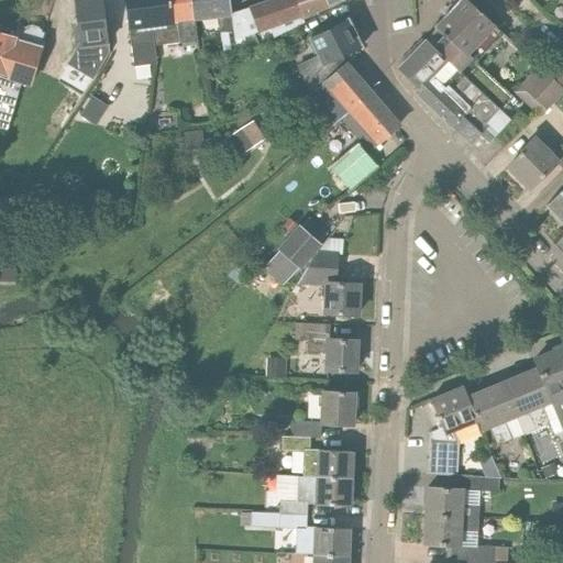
[(73,0),(79,46),(70,63),(94,77),(110,52),(102,0),(73,0)]
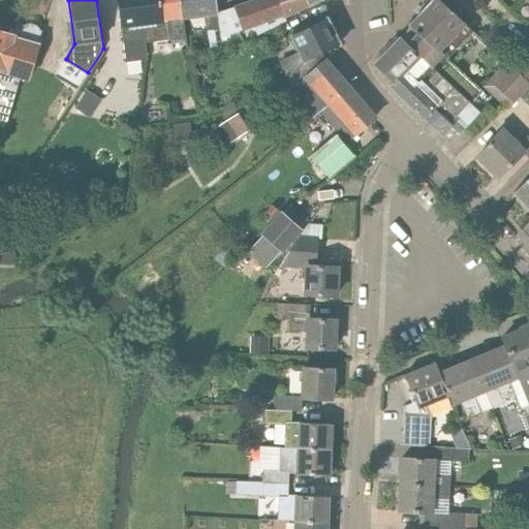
[(145,41),(164,39),(158,0),(117,0),(119,10),(126,62),(147,59),(145,41)]
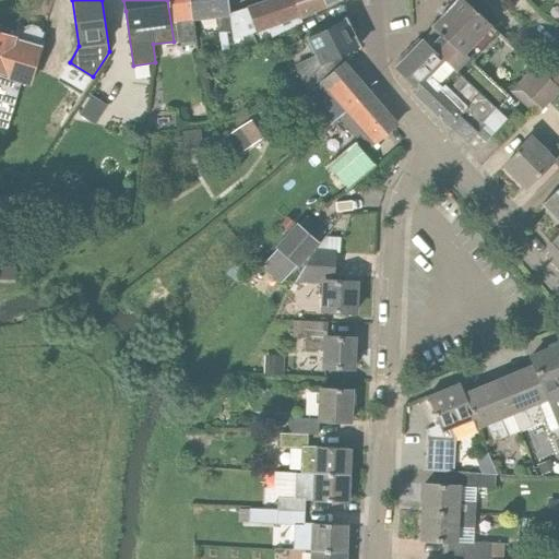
[(195,32),(193,19),(190,0),(167,0),(174,42),(195,38),(194,33),(195,32)]
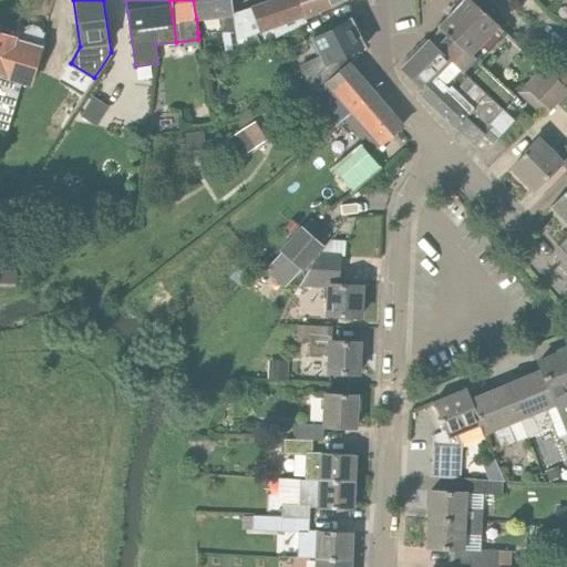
[(236,34),(234,14),(233,14),(230,0),(193,0),(196,19),(198,32),(204,32),(202,18),(219,16),(222,32),(234,31),(235,34),(236,34)]
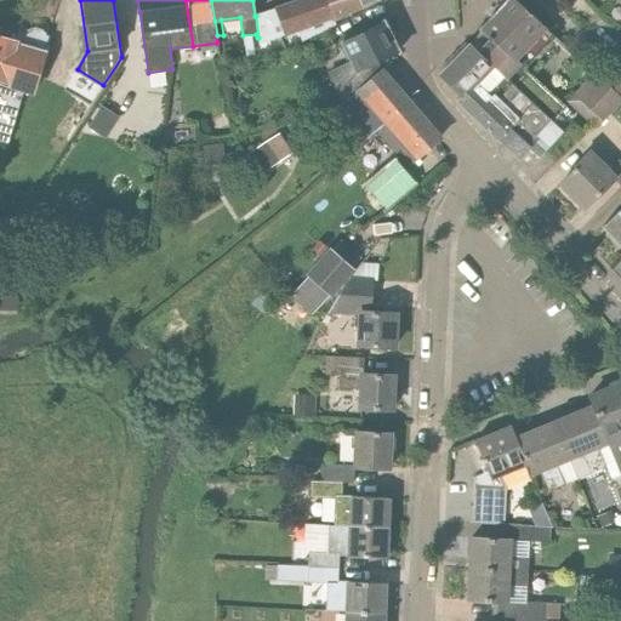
[(325,0),(300,0),(256,16),(258,38),(271,38),(284,32),(285,34),(298,29),(309,57),(332,47),(322,21),(330,17),(325,0)]
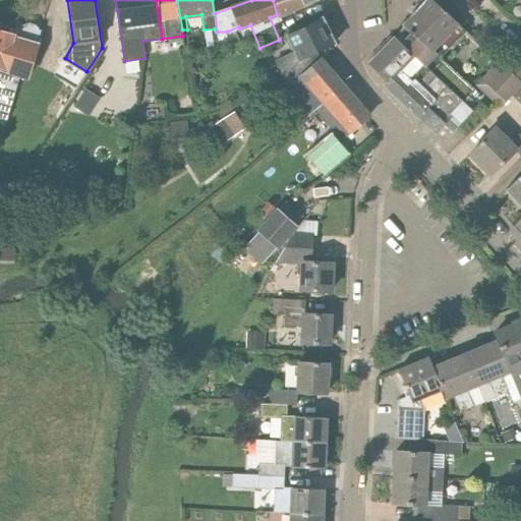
[(273,0),(277,14),(304,3),(312,0),(273,0)]
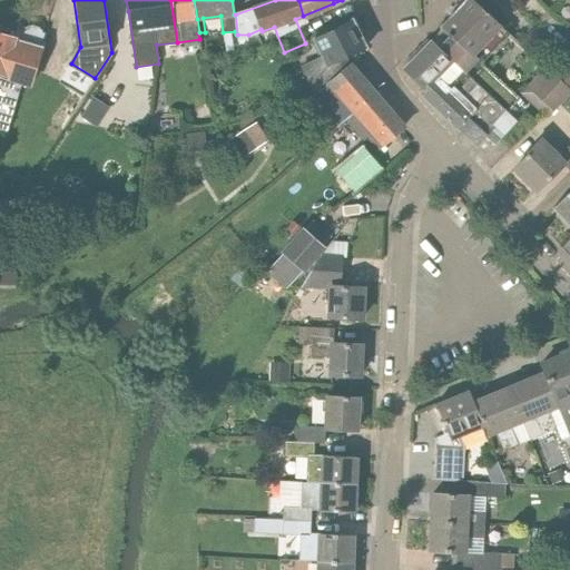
[(509,35),(489,13),(474,0),(465,0),(441,28),(433,39),(489,91),(507,107),(514,99),(483,68),(500,51),(497,48),(509,35)]
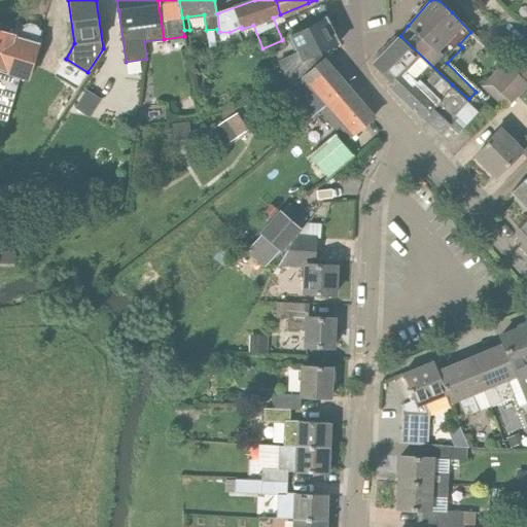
[(438,0),(452,12),(459,4),(455,0),(438,0)]
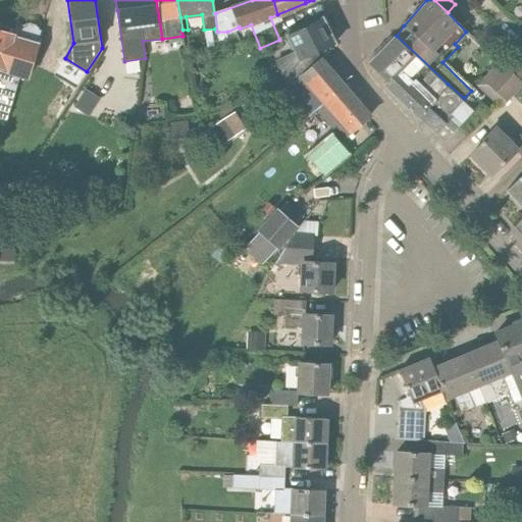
[(329,32),(332,30),(327,19),(324,21),(322,17),(304,27),(286,35),(295,52),(275,61),(282,77),(310,63),(307,58),(316,52),(334,44),(329,32)]
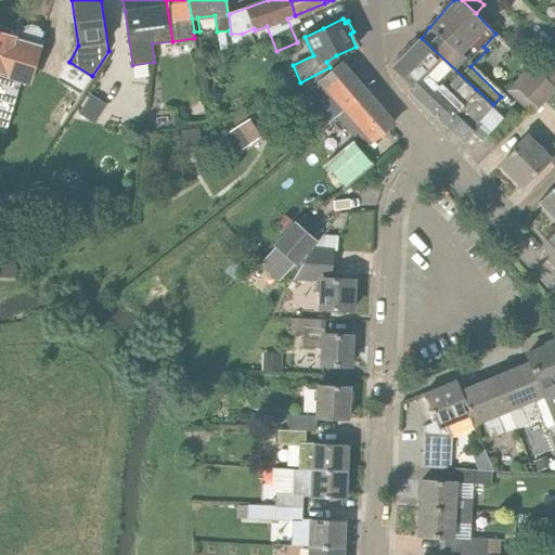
[(27,84),(37,53),(43,33),(40,31),(41,30),(38,27),(30,25),(26,26),(25,27),(17,25),(14,38),(0,33),(0,67),(10,72),(8,76),(0,72),(0,124),(8,127),(12,113),(23,81),(27,84)]
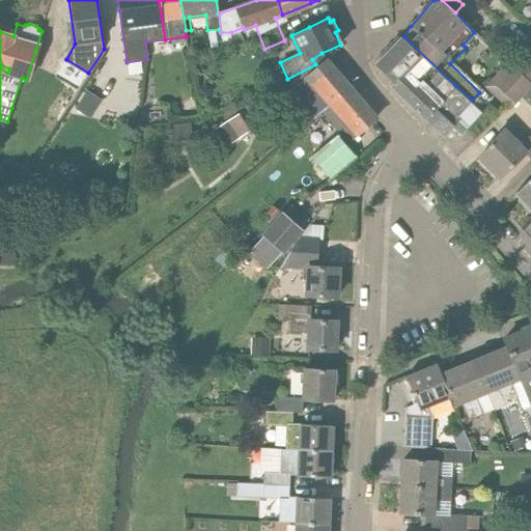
[(474,107),(469,102),(472,100),(455,85),(403,36),(402,38),(376,64),(394,82),(390,87),(424,120),(425,119),(444,136),(452,128),(453,129),(474,107)]
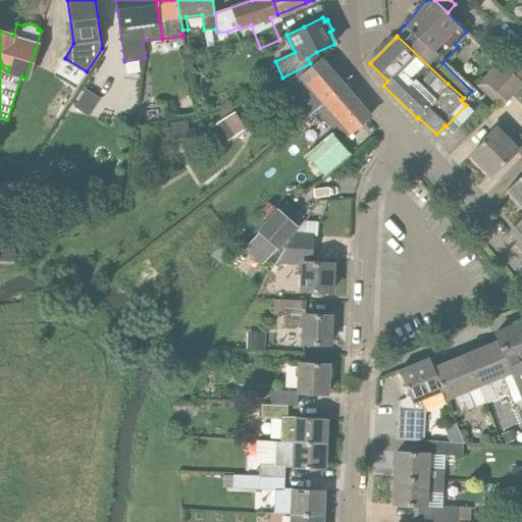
[(521,54),(510,68),(521,79),(521,54)]
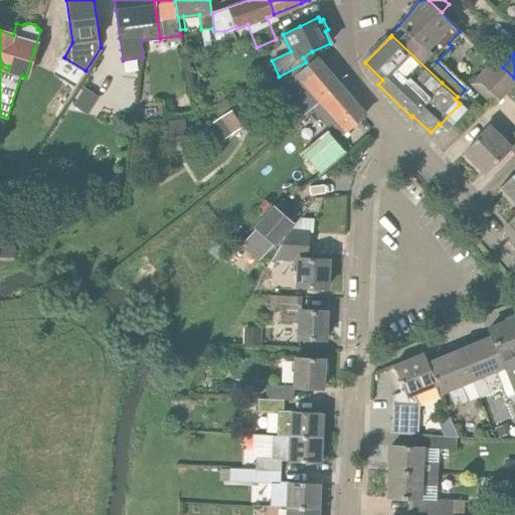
[(311,106),(338,83),(316,57),(301,70),(291,81),(311,106)]
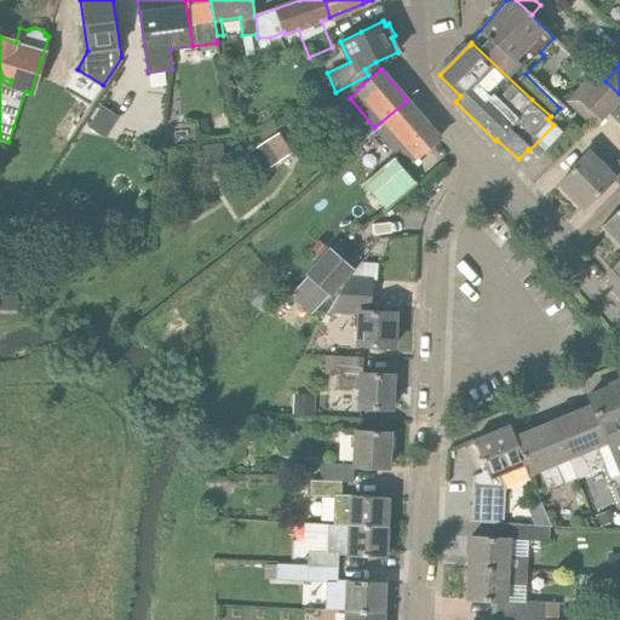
[(619,96),(592,72),(566,101),(596,130),(619,101),(619,96)]
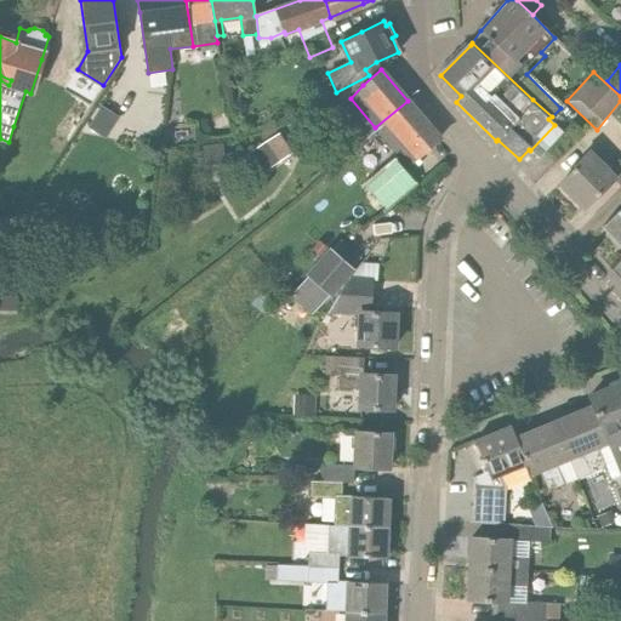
[(375,127),(392,148),(409,166),(440,137),(408,101),(375,127)]
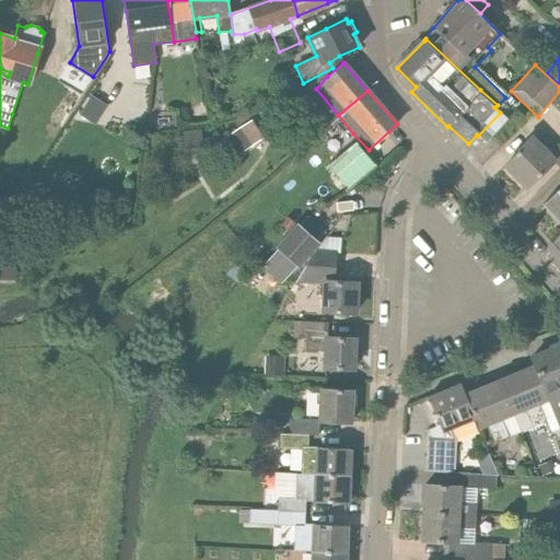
[(78,117),(93,128),(103,113),(88,103),(78,117)]
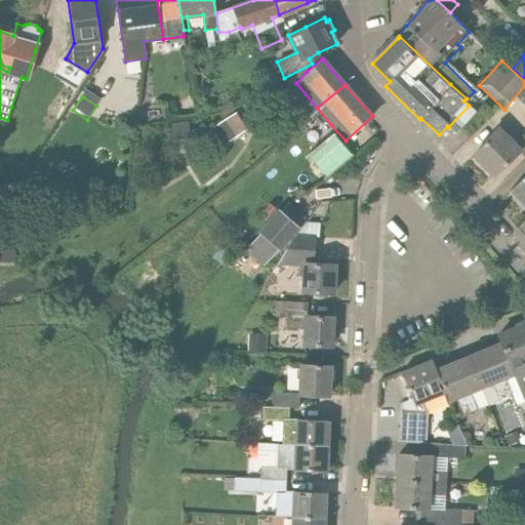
[(177,104),(180,111),(192,105),(189,98),(177,104)]
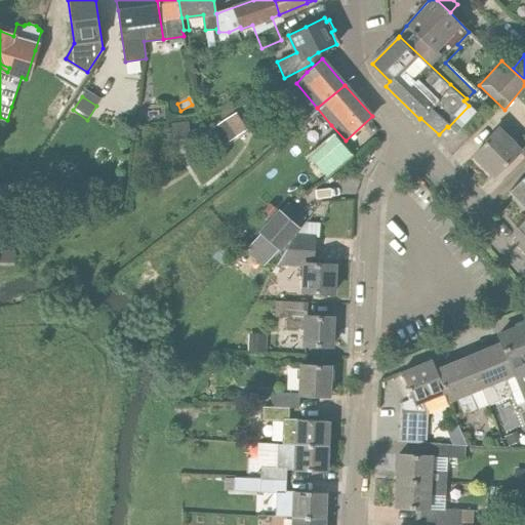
[(455,134),(476,112),(469,106),(448,127),(455,134)]
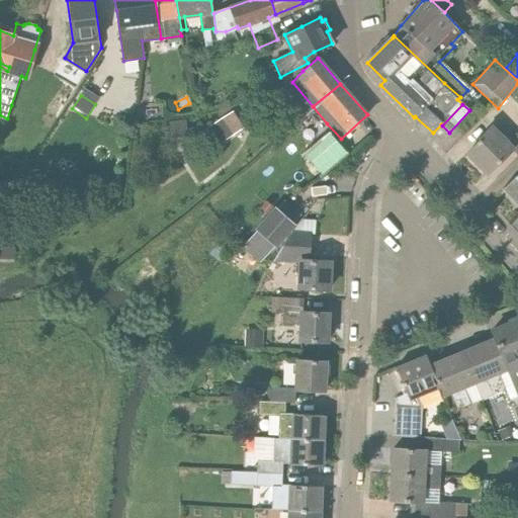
[(224,117),(220,111),(201,123),(205,131),(217,145),(233,134),(246,123),(235,109),(224,117)]
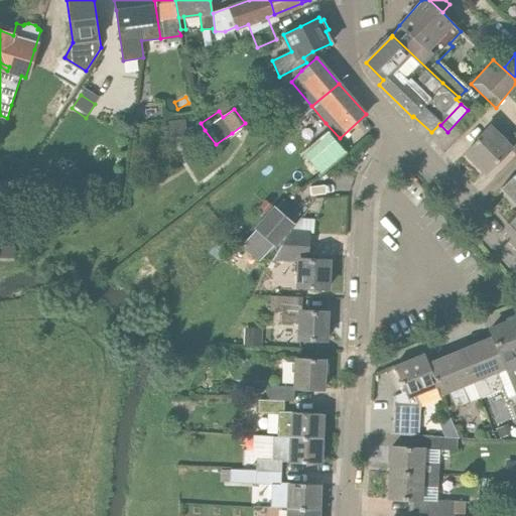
[(186,134),(185,120),(167,122),(168,136),(186,134)]
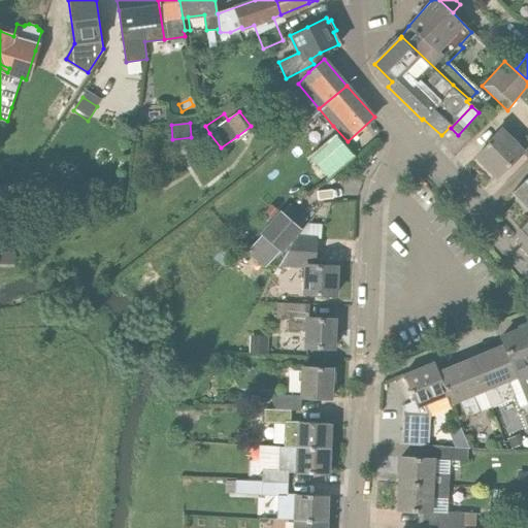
[(527,159),(527,138),(520,147),(502,130),(476,156),(480,159),(479,159),(486,167),(487,166),(497,176),(521,152),(527,159)]
